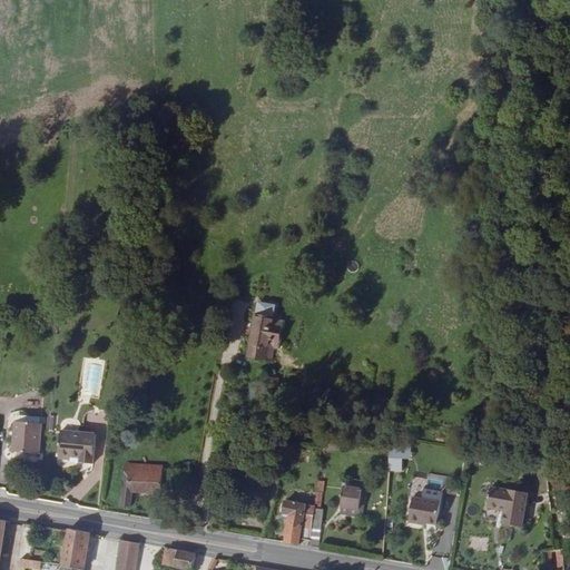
[(292,351),(295,335),(284,333),(285,328),(286,325),(267,322),(259,365),(282,370),(285,350),(292,351)]
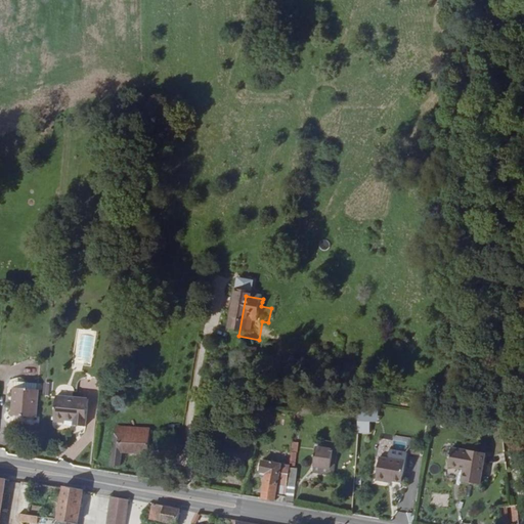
[(53,398),(30,397),(28,425),(51,426),(53,398)]
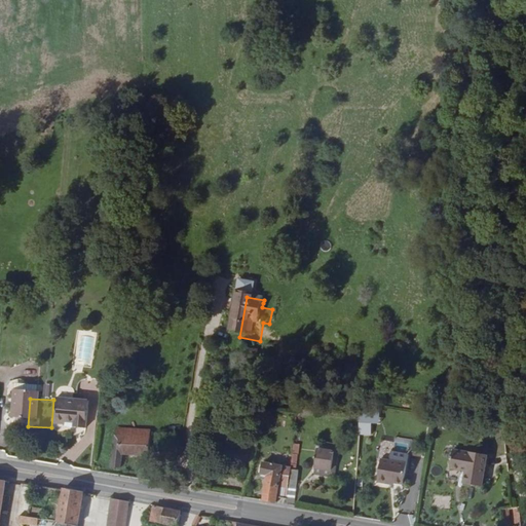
[(103,403),(71,401),(69,425),(80,426),(80,424),(89,424),(89,429),(101,429),(103,403)]
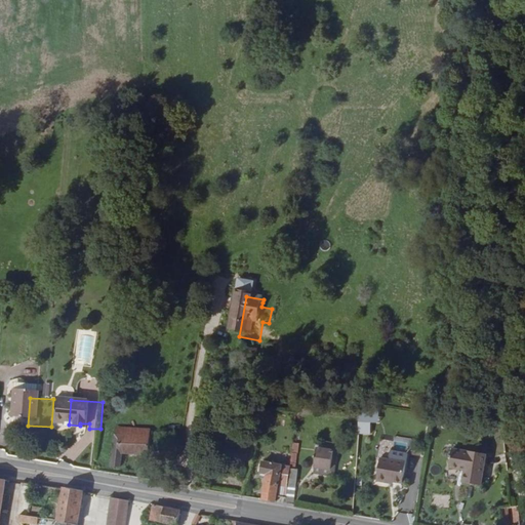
[(370,422),(378,421),(378,408),(357,408),(358,435),(370,434),(370,422)]
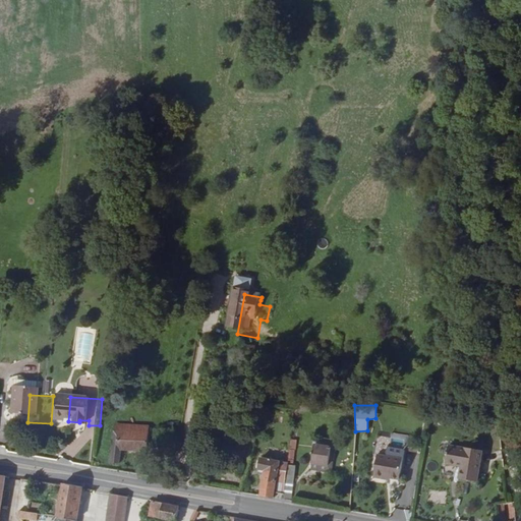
[(117,422),(109,462),(119,463),(121,451),(147,454),(147,441),(150,425),(117,422)]
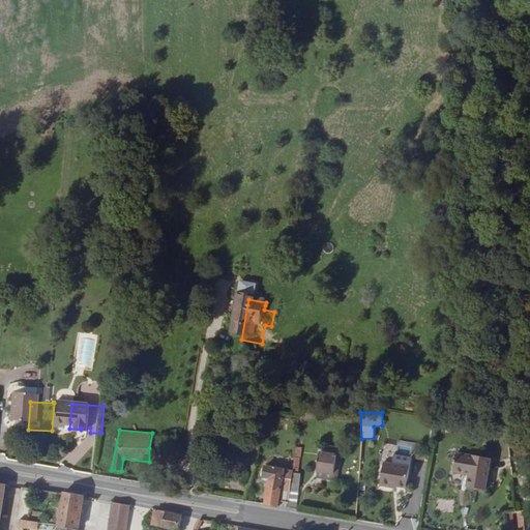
[(313,444),(306,444),(303,472),(302,486),(307,487),(313,444)]
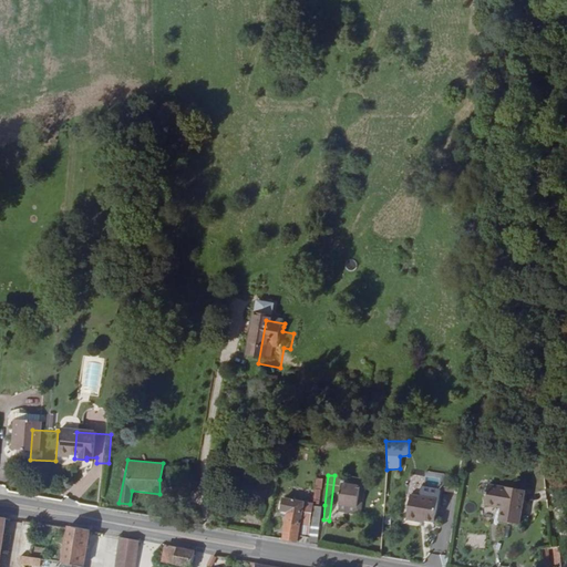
[(526,493),(491,487),(487,507),(504,509),(502,524),(522,526),(526,493)]
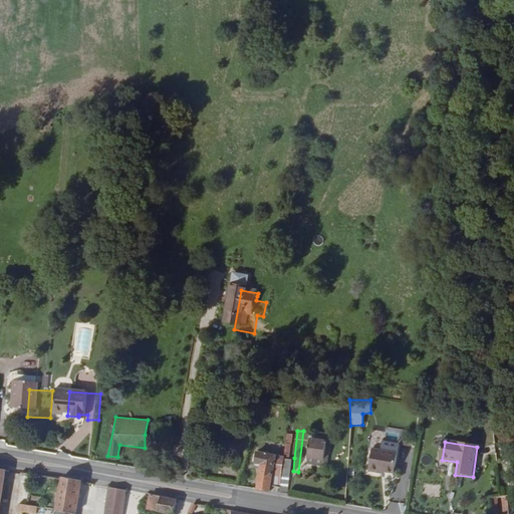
[(331,474),(335,448),(319,446),(315,472),(331,474)]
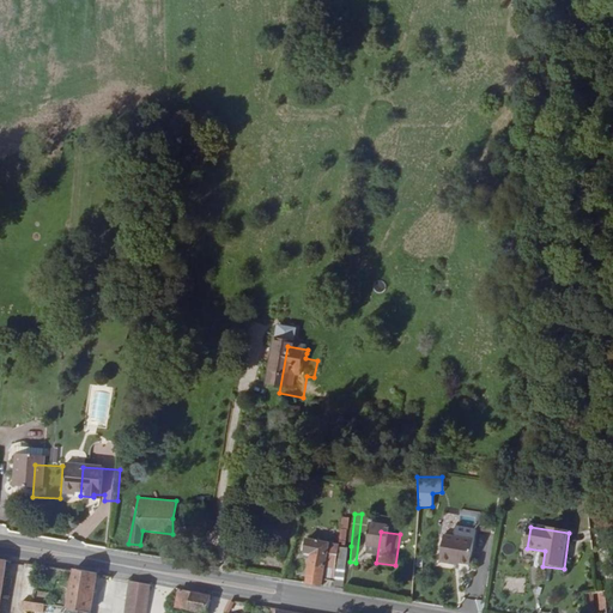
[(434,562),(442,563),(444,540),(435,539),(434,562)]
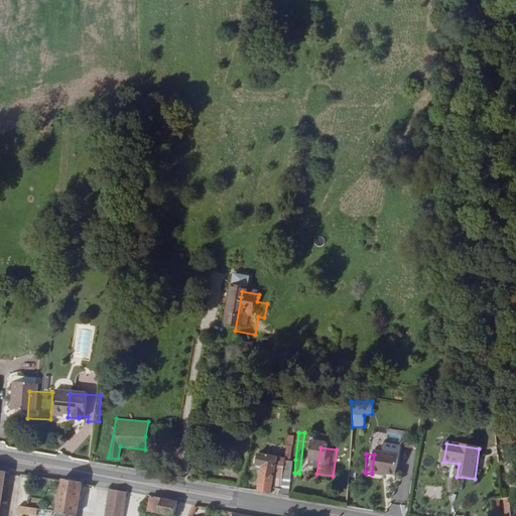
[(374,455),(372,474),(372,476),(381,477),(381,476),(396,478),(398,458),(374,455)]
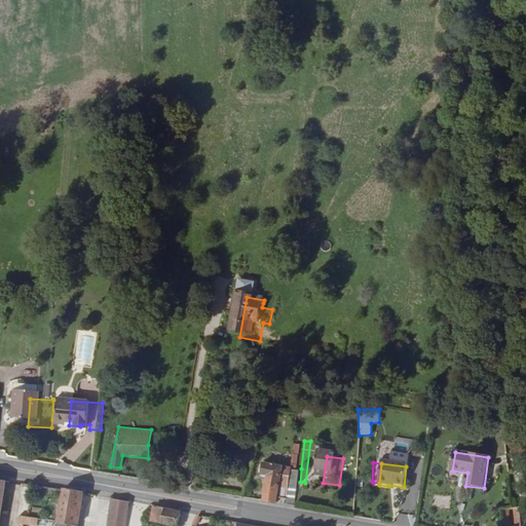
[(298,504),(300,482),(301,468),(270,464),(268,475),(274,475),(270,491),(269,506),(285,510),(285,506),(286,502),(298,504)]
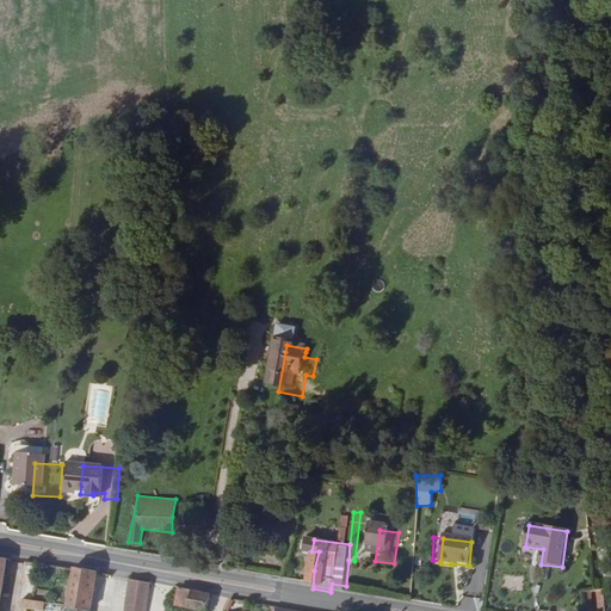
[(355,561),(349,560),(346,586),(345,594),(353,596),(357,561),(355,561)]
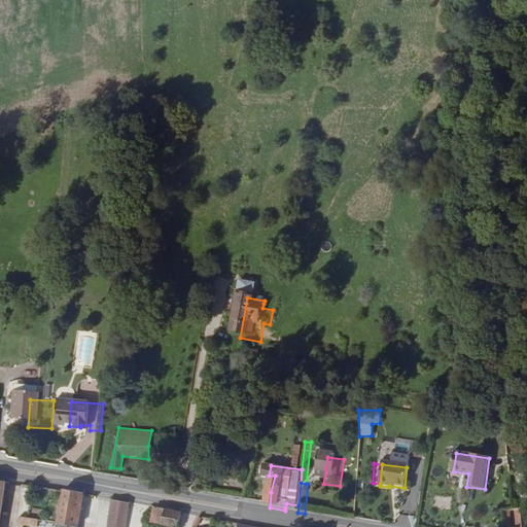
[(84,493),(64,490),(64,491),(58,523),(60,524),(59,526),(77,526),(84,494),(84,493)]
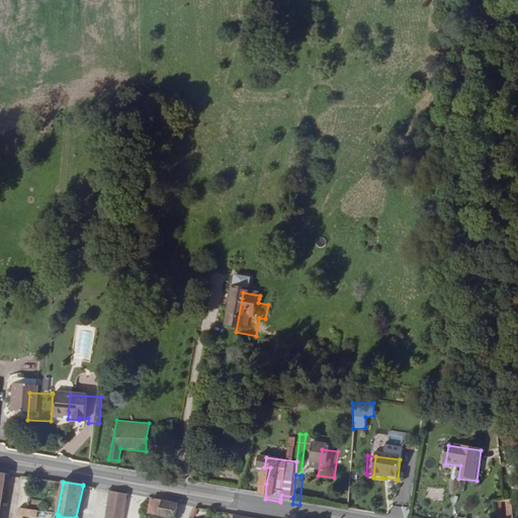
[(106,517),(124,517),(128,494),(110,491),(106,517)]
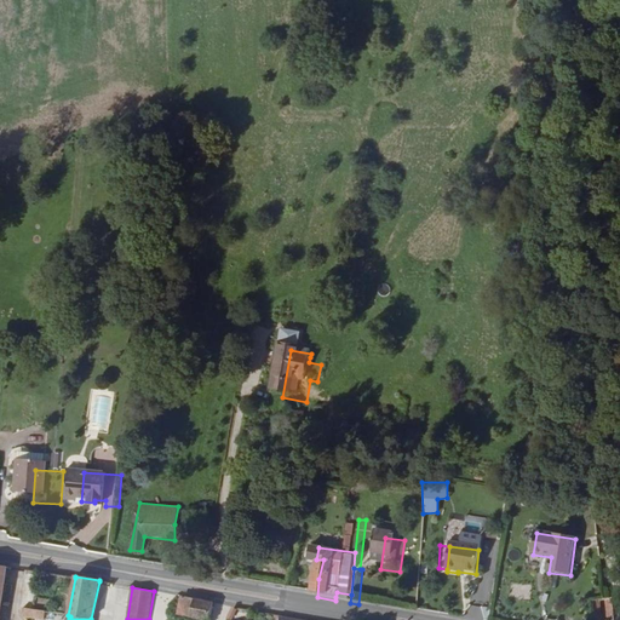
[(210,619),(213,603),(183,597),(179,615),(199,619),(210,619)]
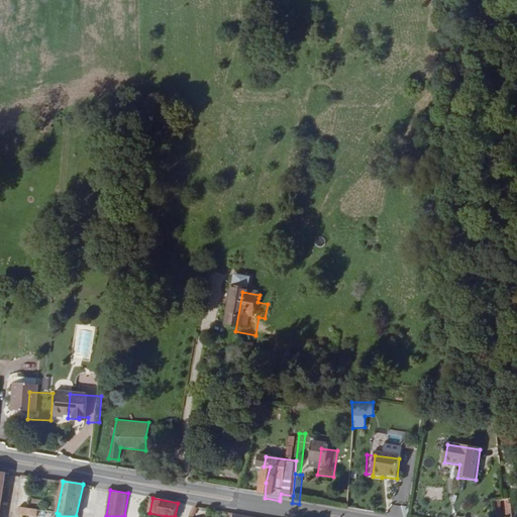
[(510,498),(496,499),(493,499),(494,516),(511,516),(512,516),(510,498)]
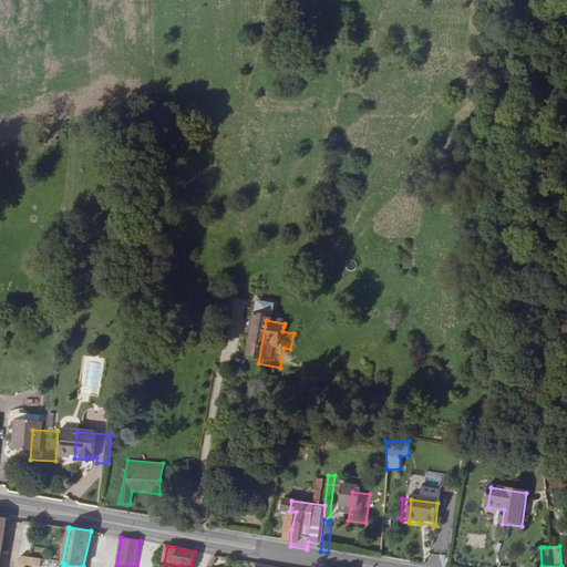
[(41,558),(21,556),(20,564),(40,566),(41,558)]
